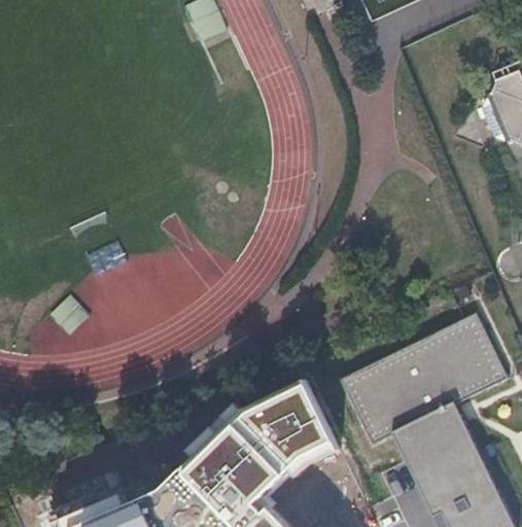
[(521,54),(465,76),(473,96),(491,144),(498,163),(521,152),(521,54)]
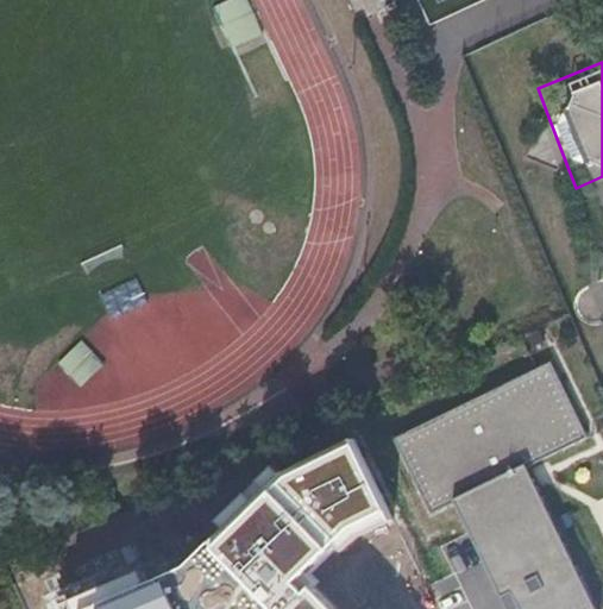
[(567,167),(546,111),(536,114),(532,124),(547,165),(558,169),(567,167)]
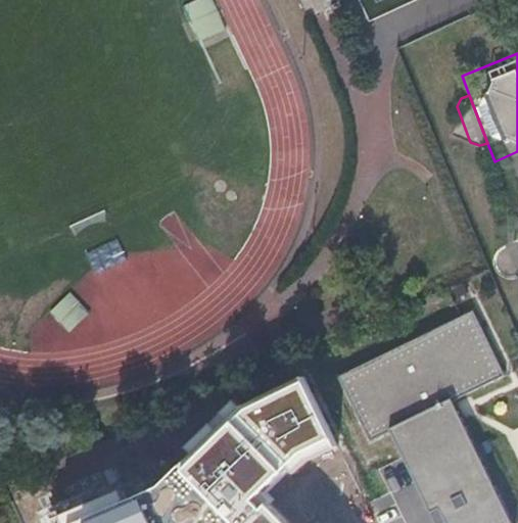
[(440,502),(451,522),(511,522),(450,398),(501,373),(470,311),(339,376),(369,436),(390,426),(431,507),(440,502)]
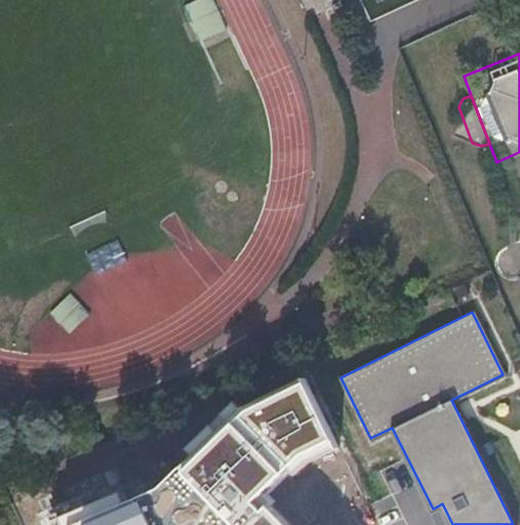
[(53,524),(287,524),(260,498),(297,454),(328,439),(300,378),(238,408),(160,489),(125,502),(116,493),(50,518),(53,524)]
